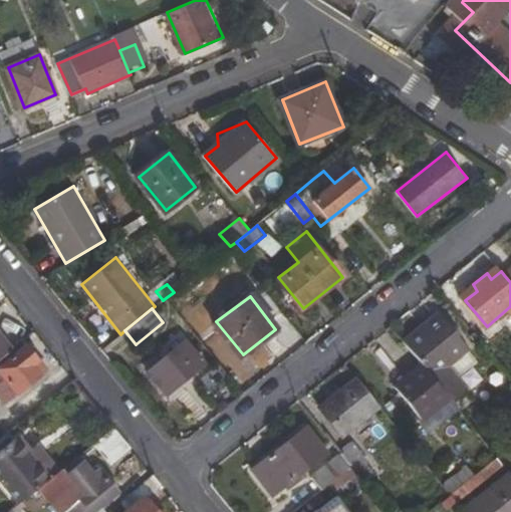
[(470,348),(441,312),(405,340),(423,363),(454,402),(470,391),(450,365),(470,348)]
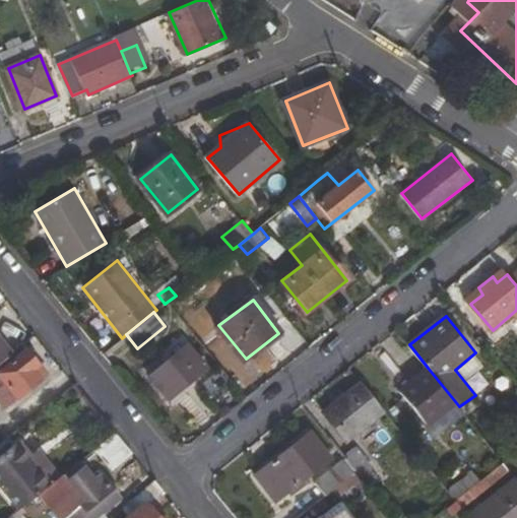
[(0,365),(14,352),(0,333),(0,365)]
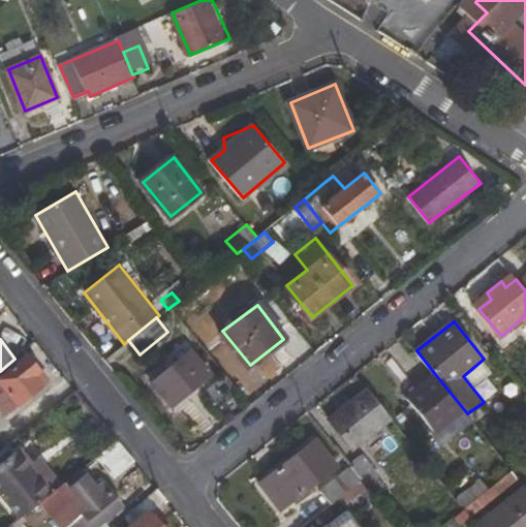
[(153,382),(173,405),(211,373),(191,349),(153,382)]
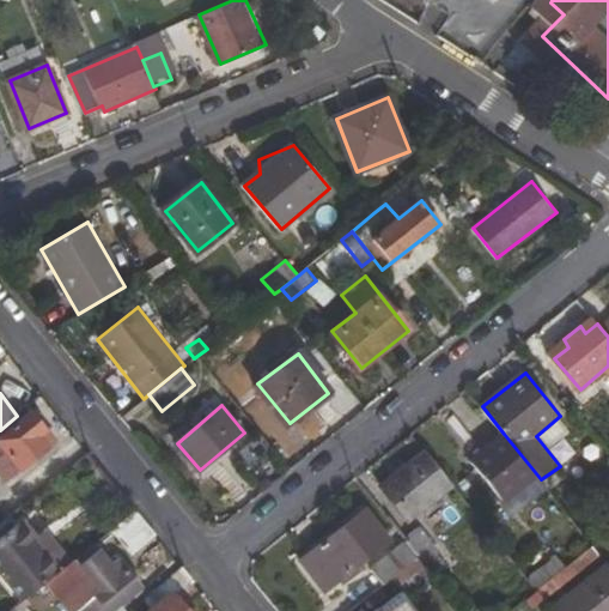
[(0,436),(0,443),(22,471),(53,446),(44,435),(50,430),(34,410),(0,436)]
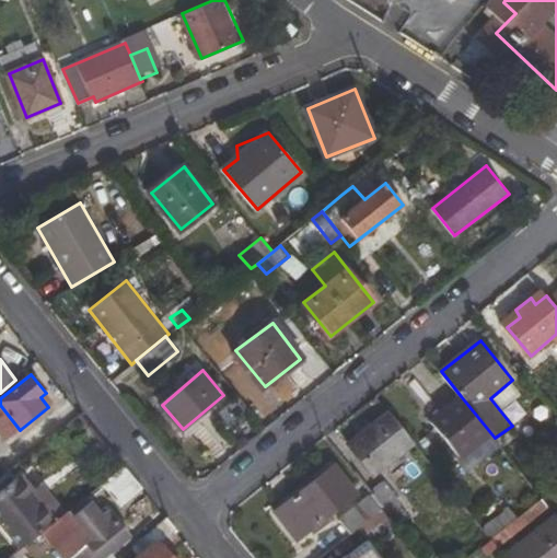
[(48,407),(53,403),(46,393),(41,397),(48,407)]
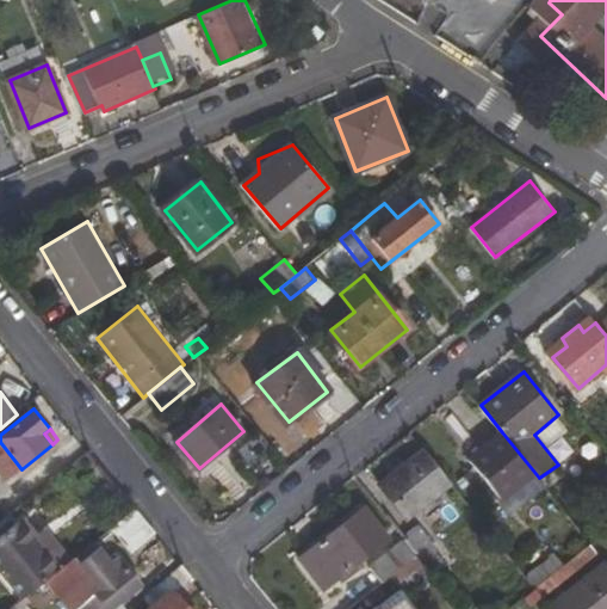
[(547,488),(539,478),(502,432),(470,459),(515,514),(547,488)]
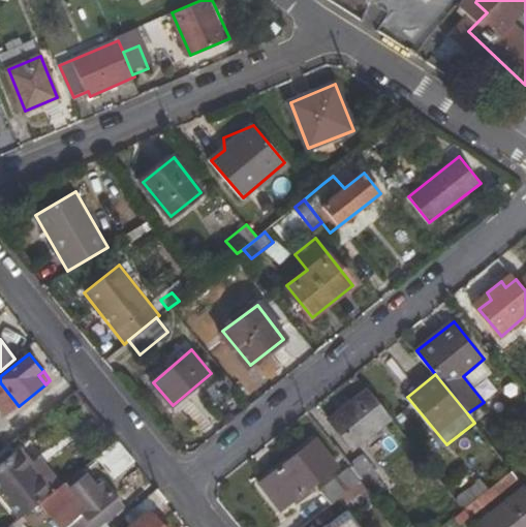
[(377,428),(391,417),(369,389),(331,421),(361,458),(363,457),(385,438),(377,428)]
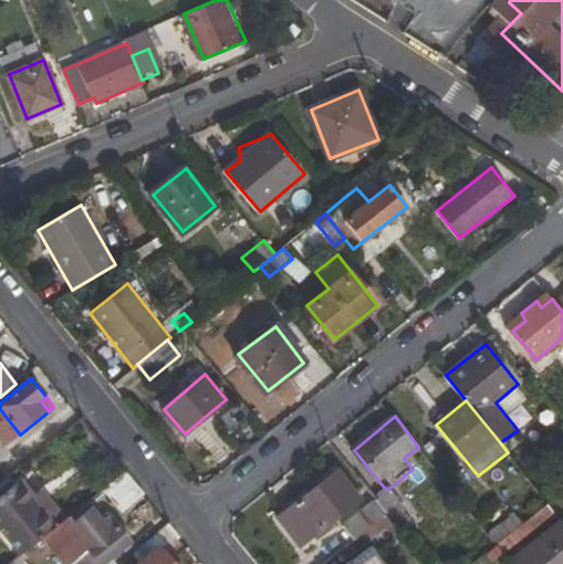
[(281,517),(303,544),(361,498),(339,470),(281,517)]
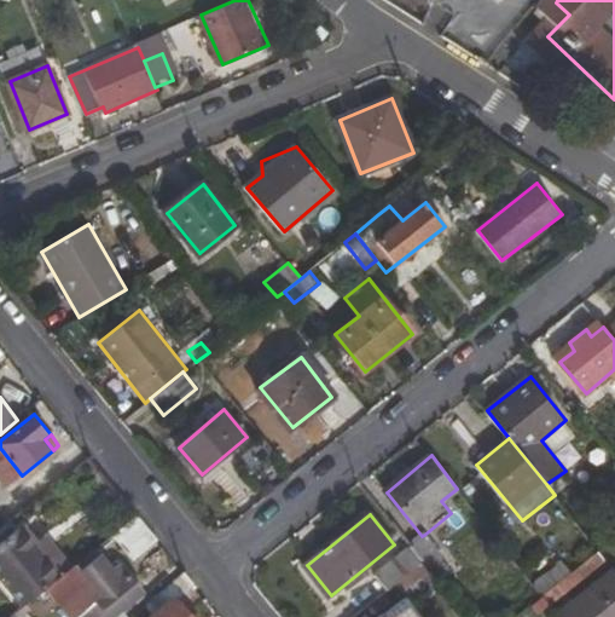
[(58,580),(19,530),(11,522),(0,530),(0,577),(24,607),(48,587),(58,580)]
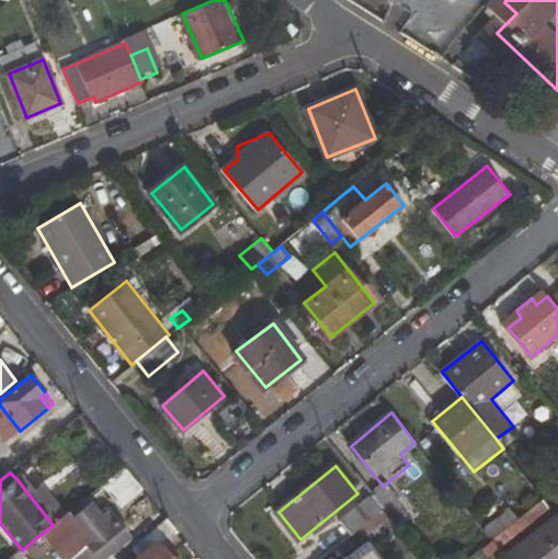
[(36,489),(24,474),(18,480),(53,525),(67,512),(43,483),(36,489)]
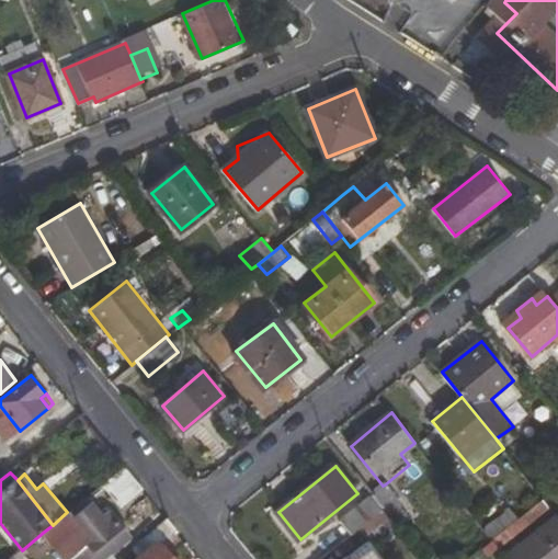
[(409,521),(412,518),(385,485),(383,486),(373,494),(385,509),(409,537),(418,531),(409,521)]
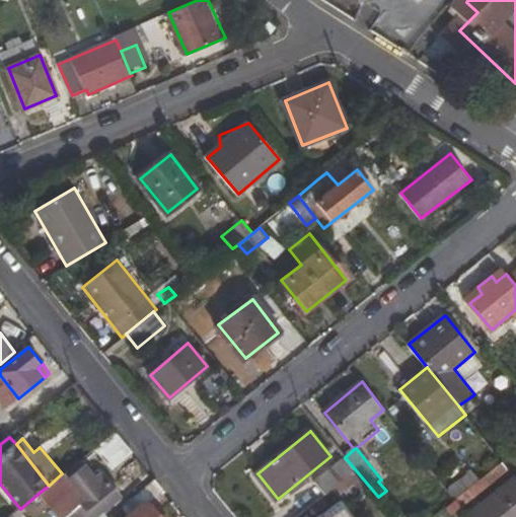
[(343,459),(316,481),(326,493),(353,472),(343,459)]
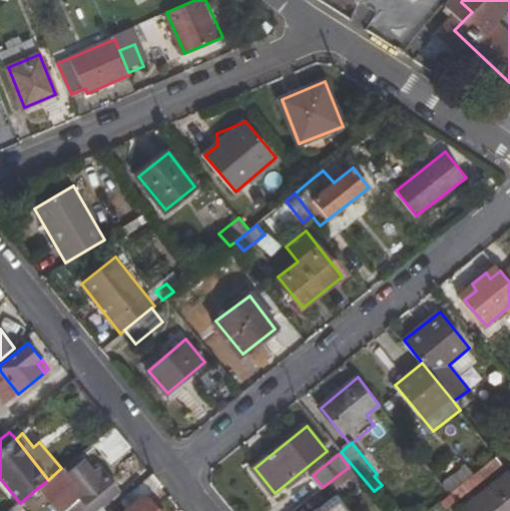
[(457,501),(503,463),(497,455),(474,473),(450,493),(457,501)]
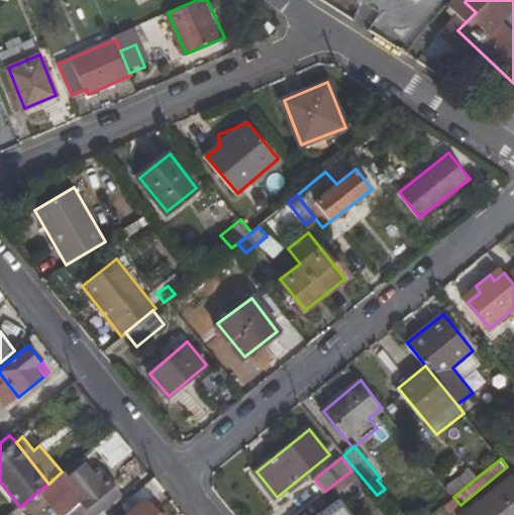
[(85,462),(70,477),(64,471),(62,472),(48,484),(40,490),(61,514),(67,514),(83,503),(92,514),(94,514),(119,495),(100,470),(94,474),(85,462)]
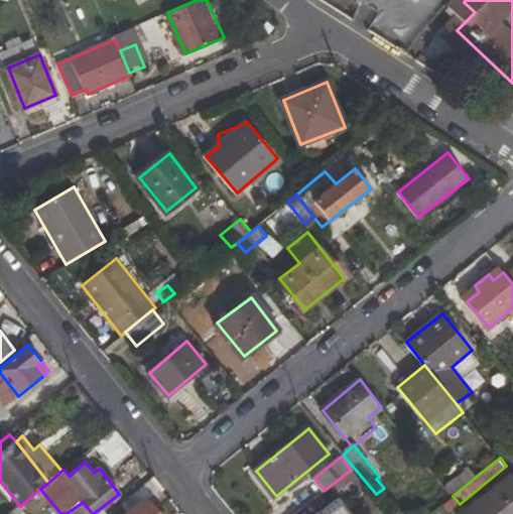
[(445,486),(453,496),(477,476),(470,467),(445,486)]
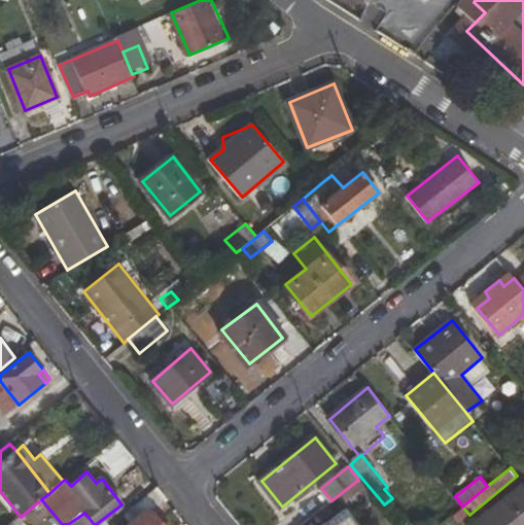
[(477,524),(523,524),(523,483),(475,522),(477,524)]
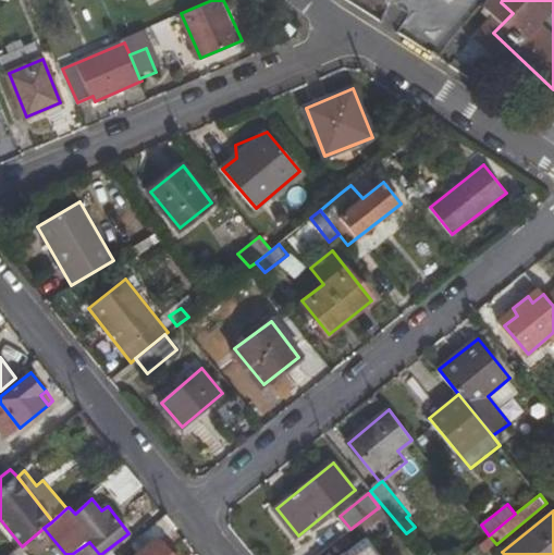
[(159,538),(175,526),(167,515),(148,531),(156,541),(159,538)]
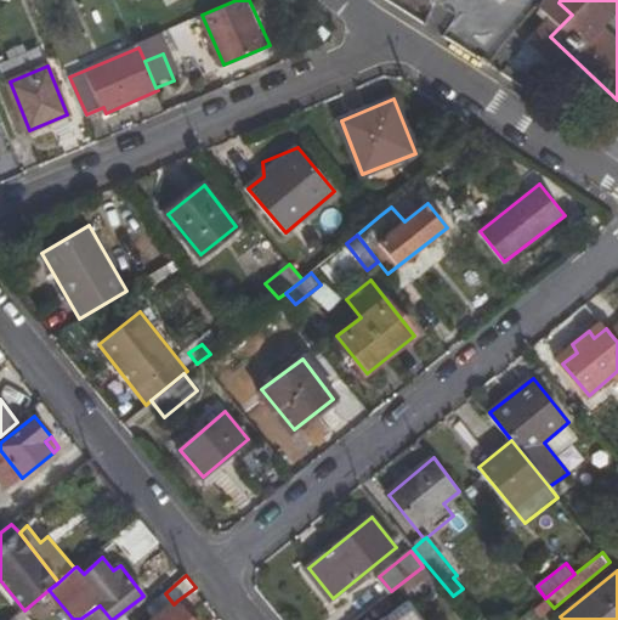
[(192,619),(177,601),(174,604),(153,619),(192,619)]
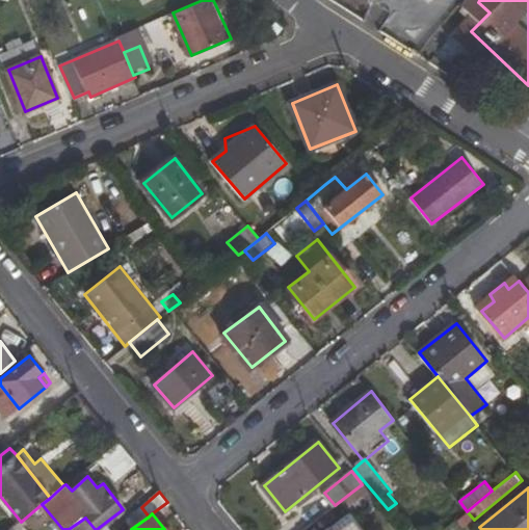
[(360,529),(347,513),(333,525),(336,529),(360,529)]
